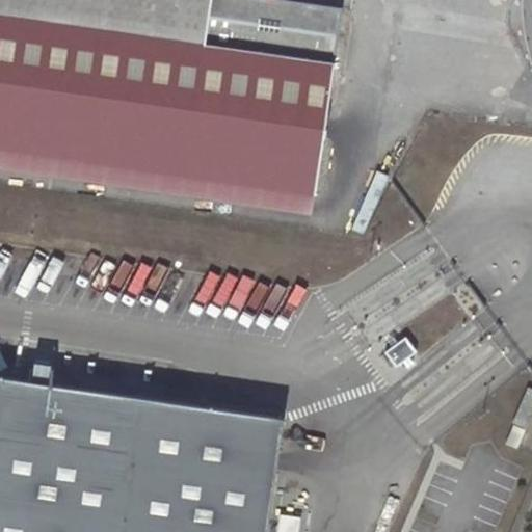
[(0,0),(0,142),(315,189),(342,7),(292,0),(0,0)]
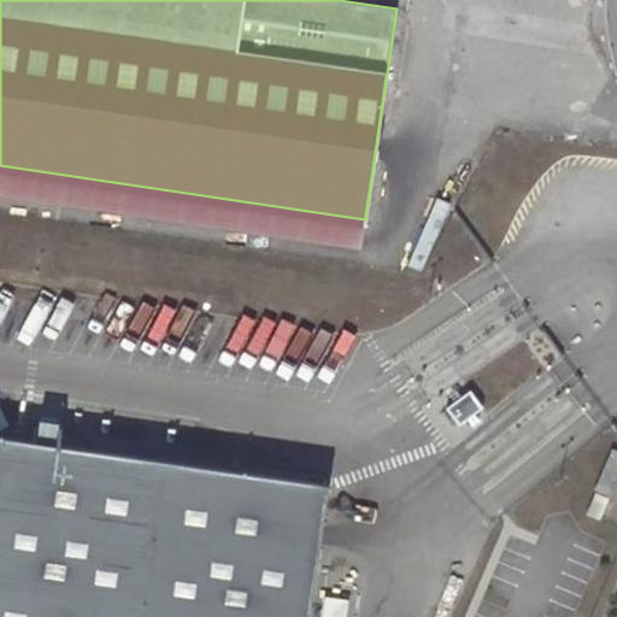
[(0,165),(0,193),(362,247),(365,219),(0,165)]
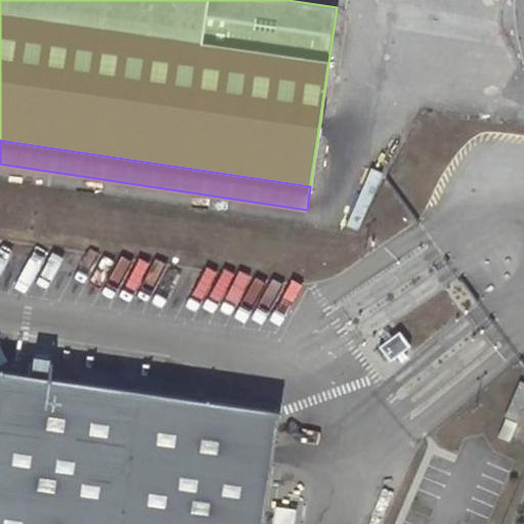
[(241,324),(238,338),(252,339),(253,326),(241,324)]
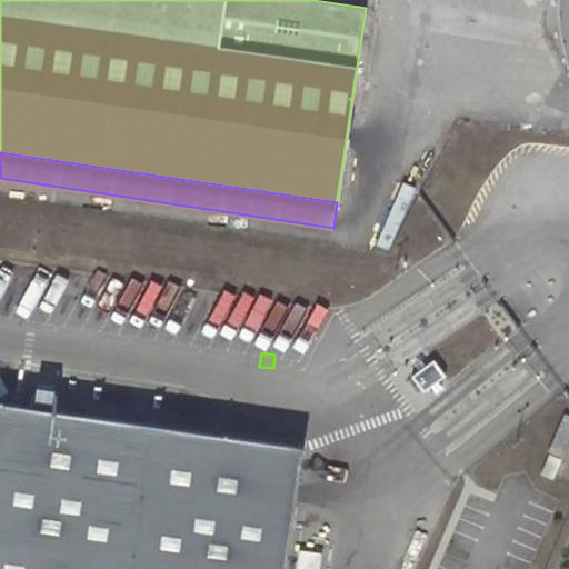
[(280,568),(298,449),(0,405),(0,568),(280,568)]
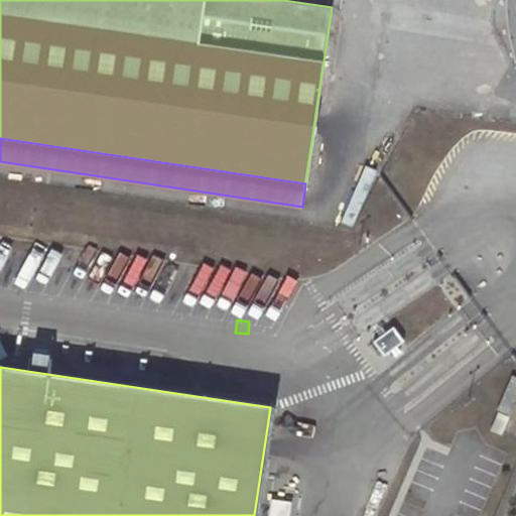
[(490,395),(479,389),(475,396),(486,402),(490,395)]
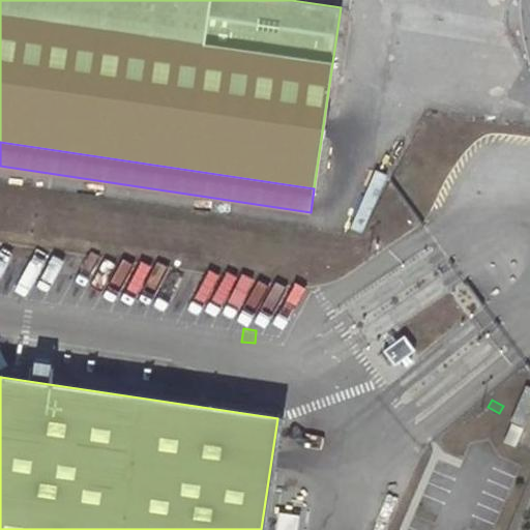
[(523,429),(511,423),(503,442),(514,447),(523,429)]
